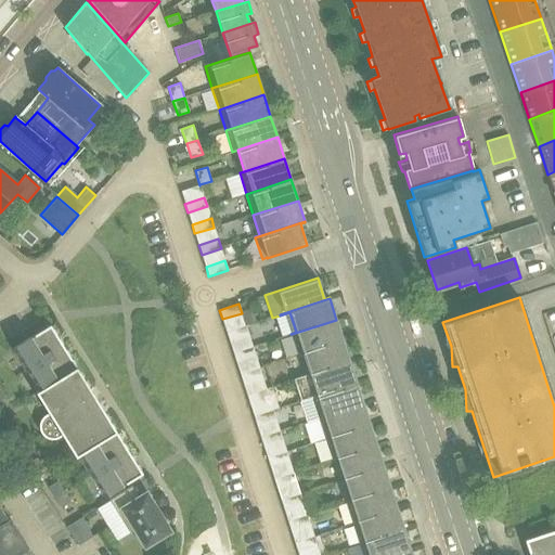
[(343,340),(336,320),(292,334),(298,355),(343,340)]
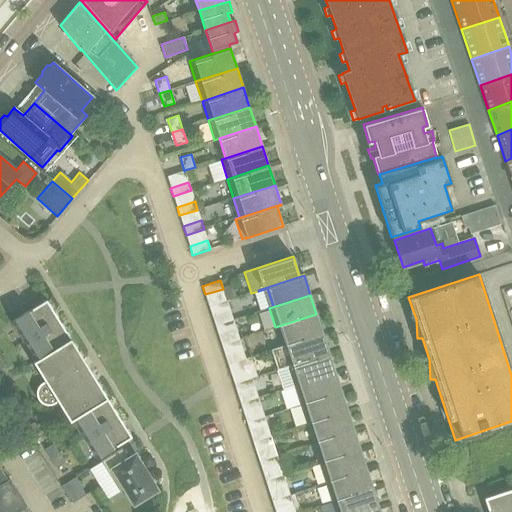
[(13,324),(23,340),(58,319),(46,300),(10,322),(9,322),(11,326),(13,324)]
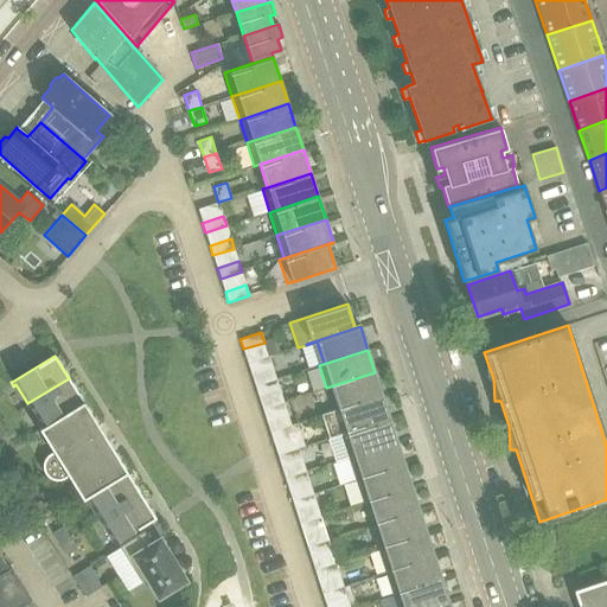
[(248,363),(250,372),(272,365),(269,356),(248,363)]
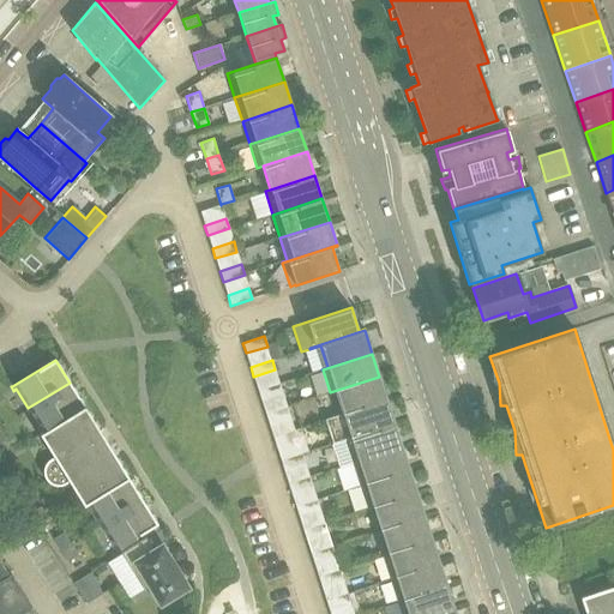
[(337,415),(337,416),(387,399),(379,377),(330,392),(330,395),(336,392),(342,414),(337,415)]
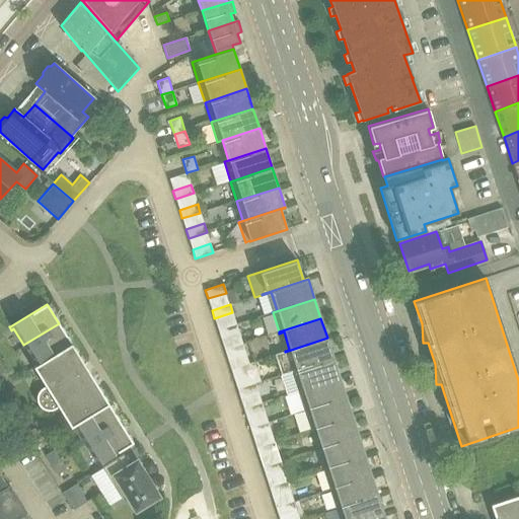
[(23,345),(35,365),(66,347),(71,343),(59,323),(23,345)]
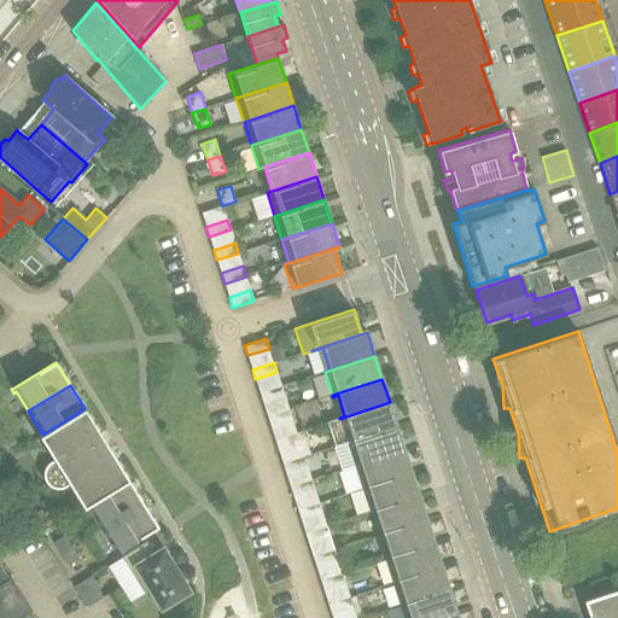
[(263,403),(285,396),(281,386),(260,392),(263,403)]
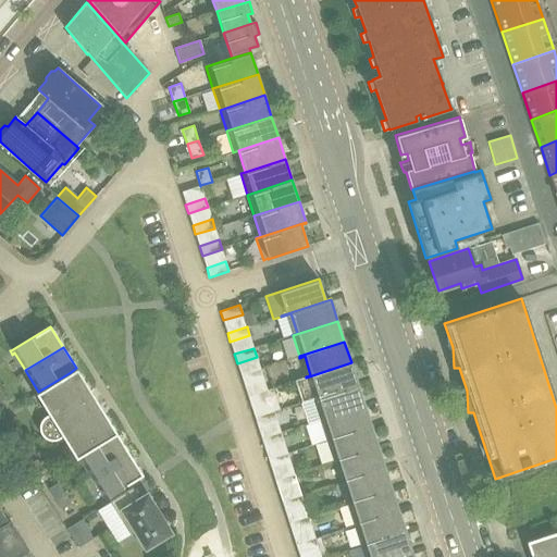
[(302,401),(312,398),(358,384),(351,362),(306,378),(296,381),(302,401)]
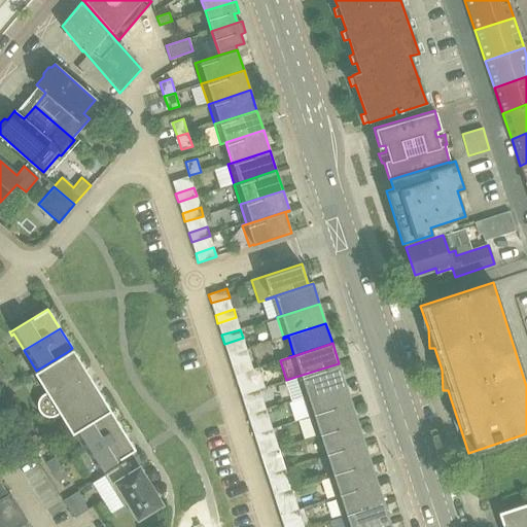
[(67,352),(36,371),(34,372),(35,374),(41,370),(53,388),(42,394),(41,395),(39,397),(38,400),(37,402),(37,405),(37,407),(38,409),(38,410),(39,412),(41,414),(43,415),(45,416),(46,417),(48,417),(50,417),(53,417),(54,416),(56,416),(57,415),(59,413),(72,433),(74,431),(110,410),(72,348),(67,352)]
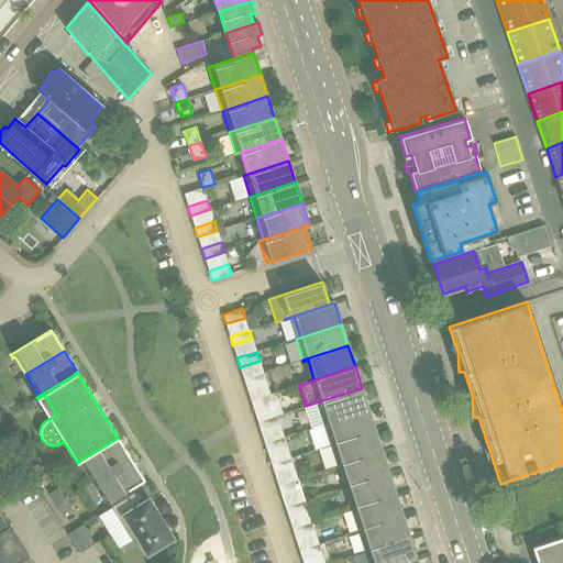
[(246,388),(266,382),(263,373),(243,379),(246,388)]
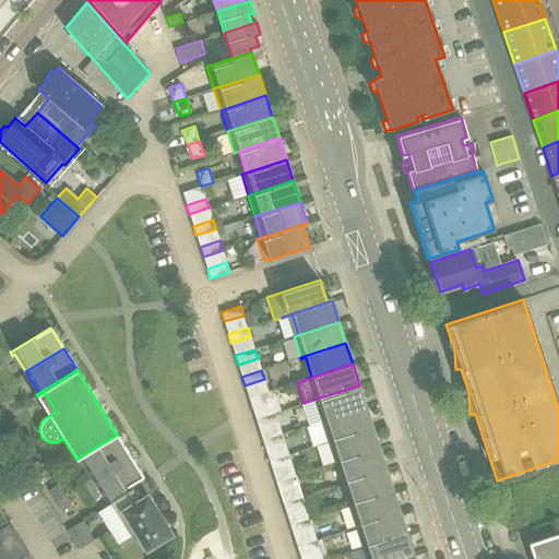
[(321,421),(366,406),(359,385),(313,400),(321,421)]
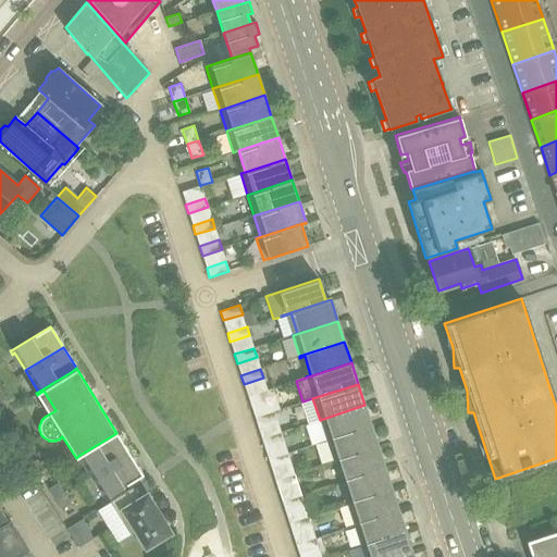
[(248,396),(250,405),(275,397),(273,388),(268,390),(248,396)]
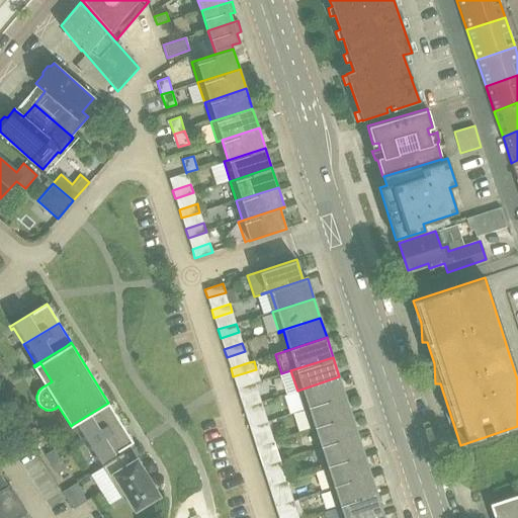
[(345,397),(339,376),(297,391),(304,410),(345,397)]
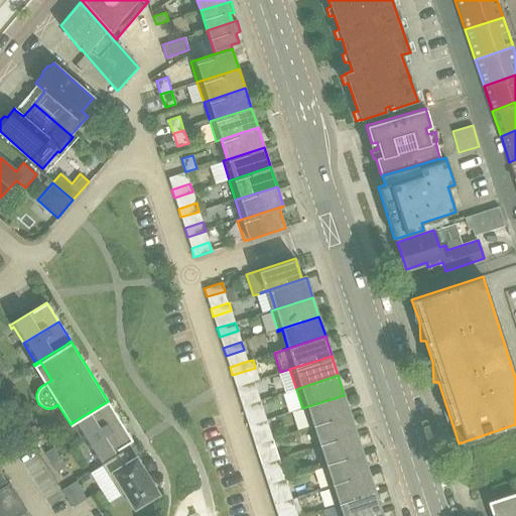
[(239,395),(257,389),(254,381),(236,387),(239,395)]
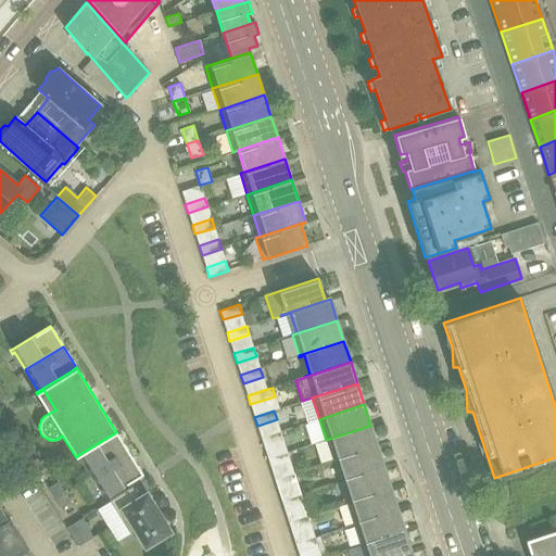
[(12,416),(2,422),(9,432),(17,427),(12,416)]
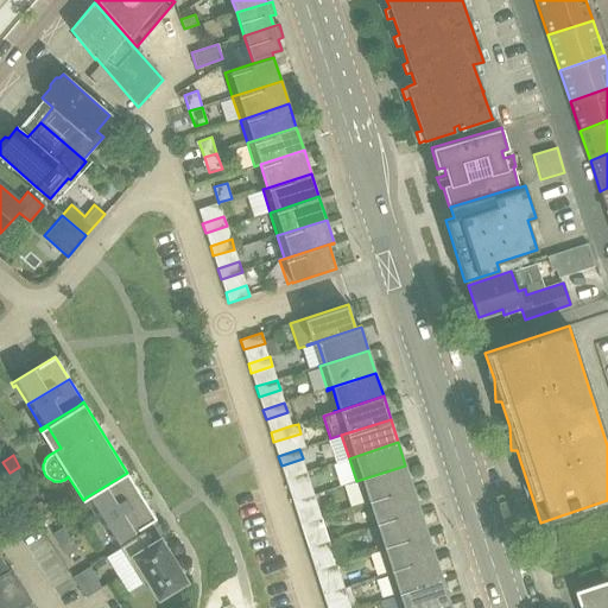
[(413,488),(405,466),(356,481),(363,505),(413,488)]
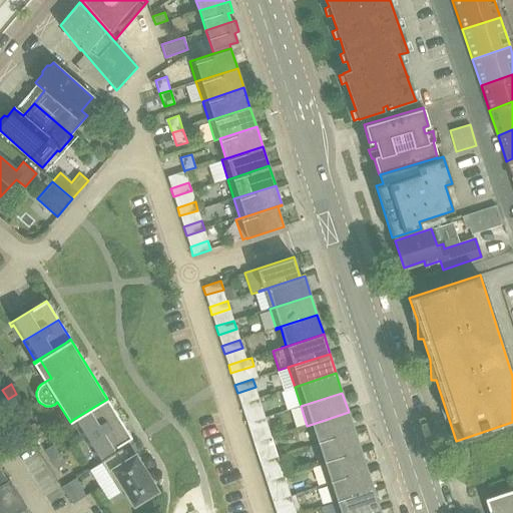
[(259,398),(240,404),(243,412),(262,406),(259,398)]
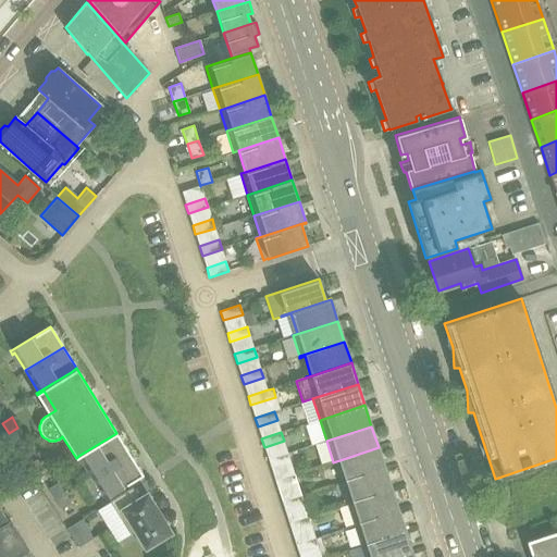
[(78,456),(91,478),(130,454),(116,433),(78,456)]
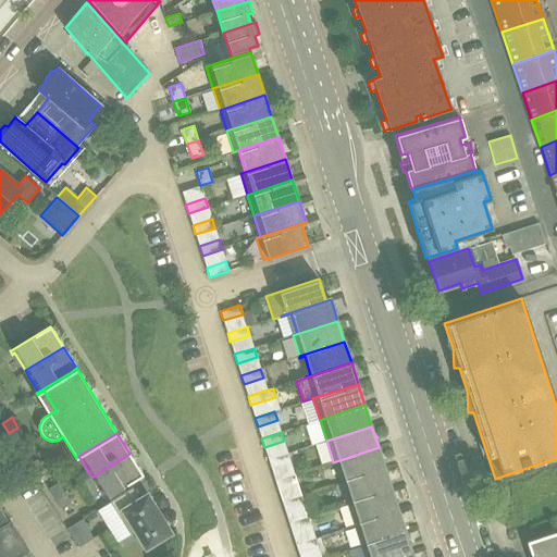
[(385,469),(379,447),(333,462),(334,463),(338,461),(345,481),(339,482),(339,483),(385,469)]
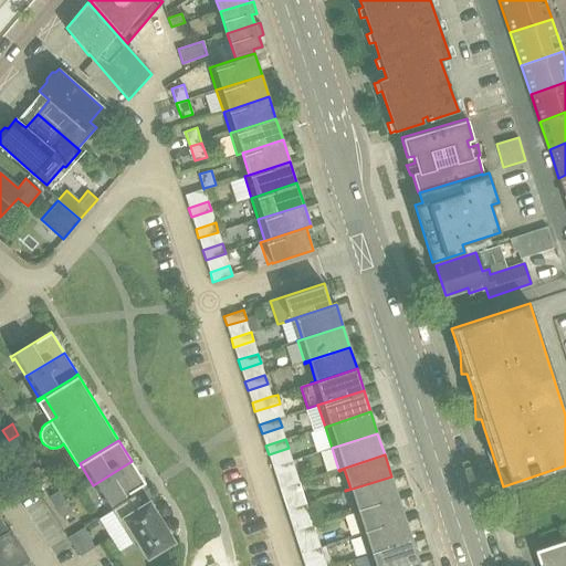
[(145,483),(137,470),(132,461),(93,485),(104,503),(102,504),(104,509),(105,509),(105,507),(145,483)]
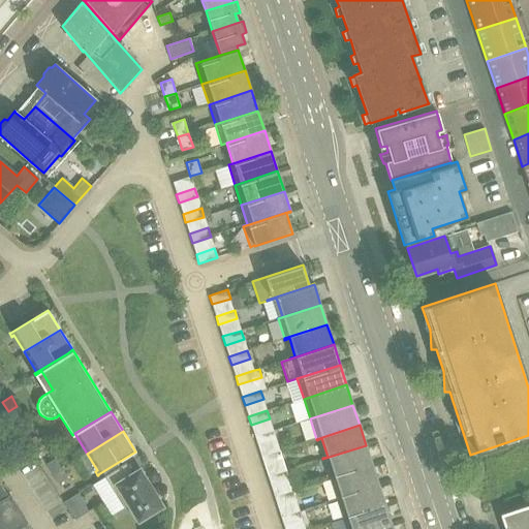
[(257,445),(276,439),(273,431),(255,436),(257,445)]
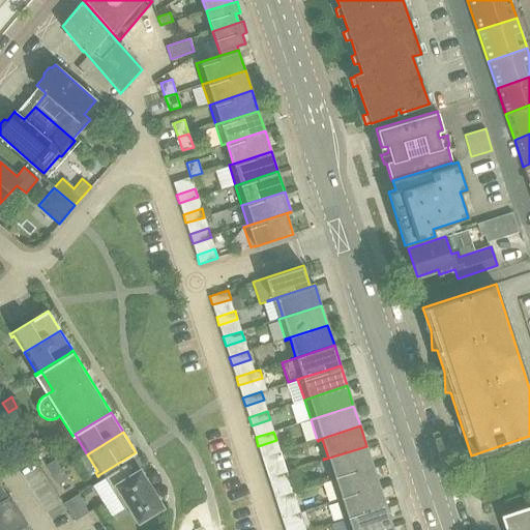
[(35,437),(26,442),(32,452),(41,447),(35,437)]
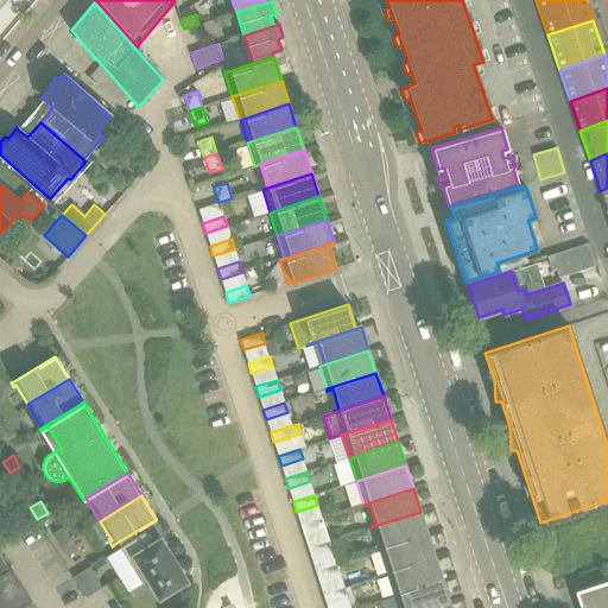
[(371,527),(379,550),(428,534),(420,512),(371,527)]
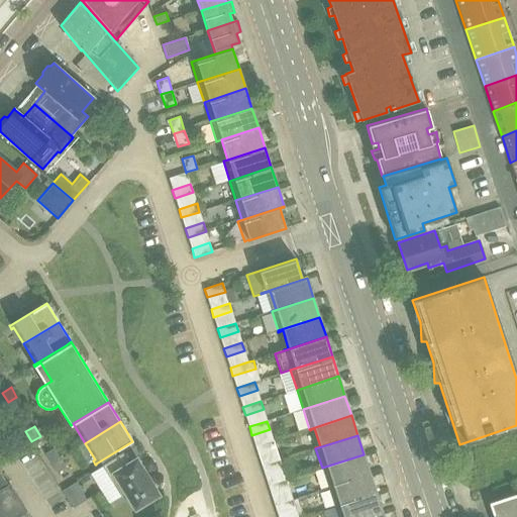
[(255,446),(259,454),(276,448),(274,440),(255,446)]
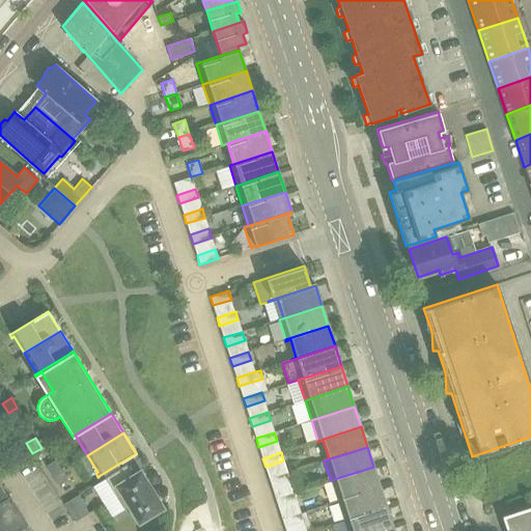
[(46,466),(52,476),(61,470),(55,459),(46,466)]
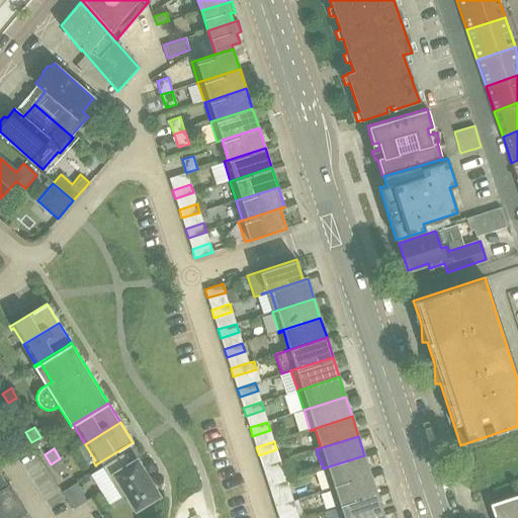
[(125,494),(136,510),(157,496),(158,497),(159,496),(137,459),(135,460),(136,460),(130,464),(123,453),(102,466),(121,497),(125,494)]
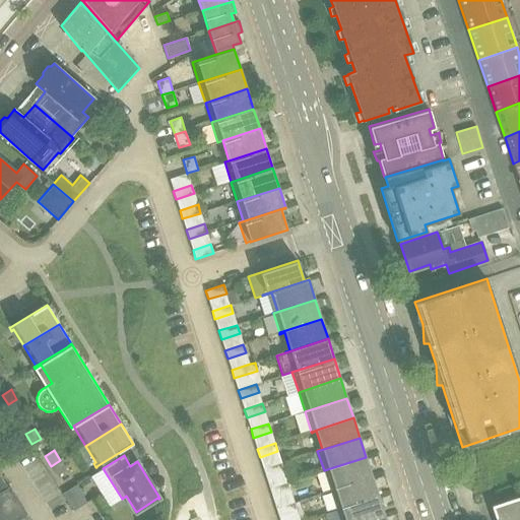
[(373,476),(366,457),(324,470),(330,491),(373,476)]
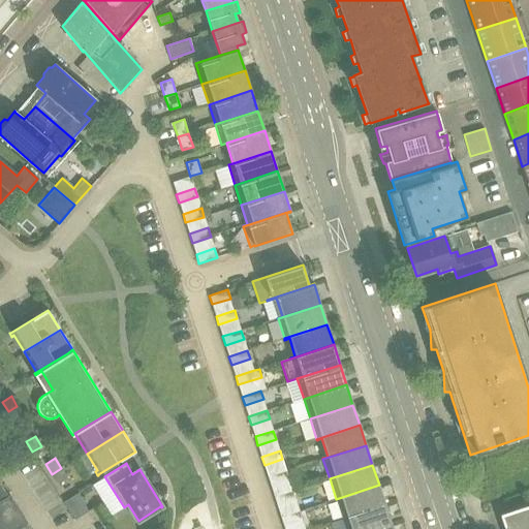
[(67,478),(61,468),(52,474),(59,485),(67,478)]
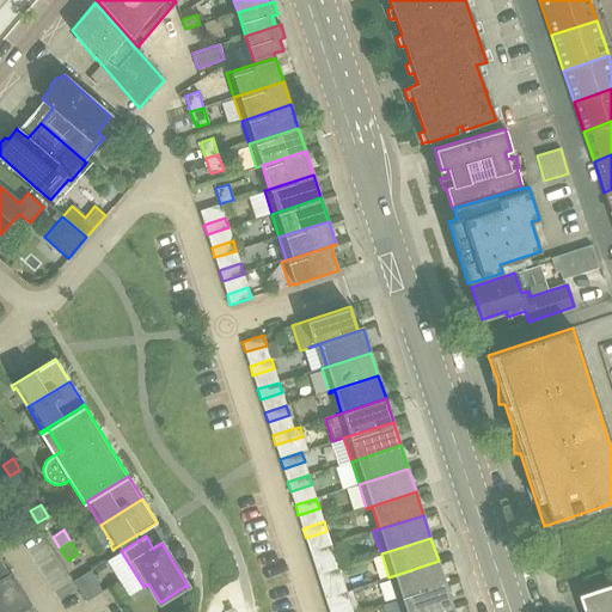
[(331,544),(310,551),(313,561),(335,555),(331,544)]
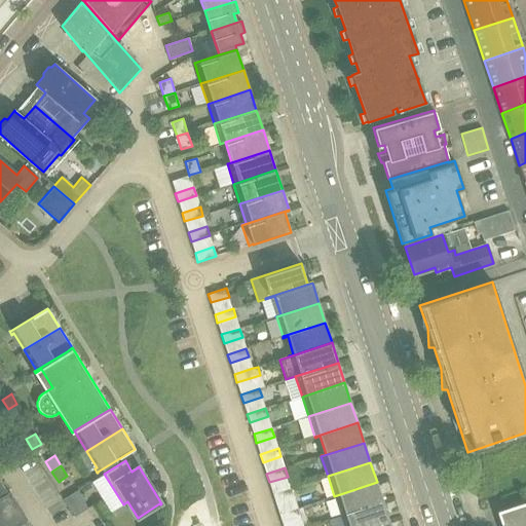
[(340,516),(383,502),(377,482),(334,496),(340,516)]
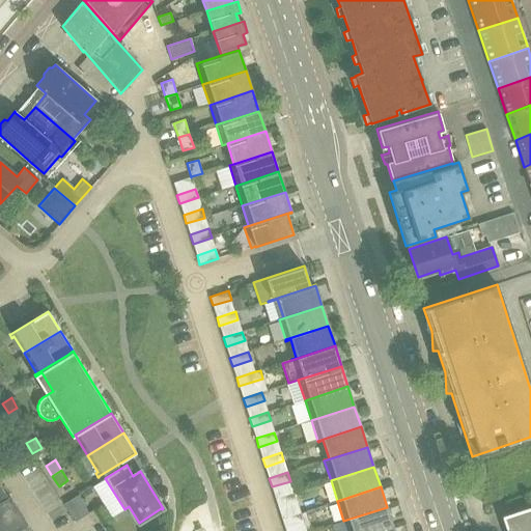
[(275,499),(278,507),(297,501),(294,493),(275,499)]
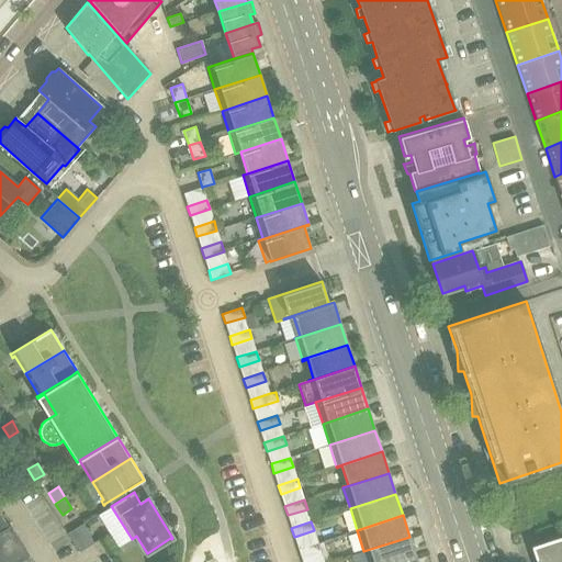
[(0,532),(0,560),(1,561),(20,561),(29,557),(10,527),(0,532)]
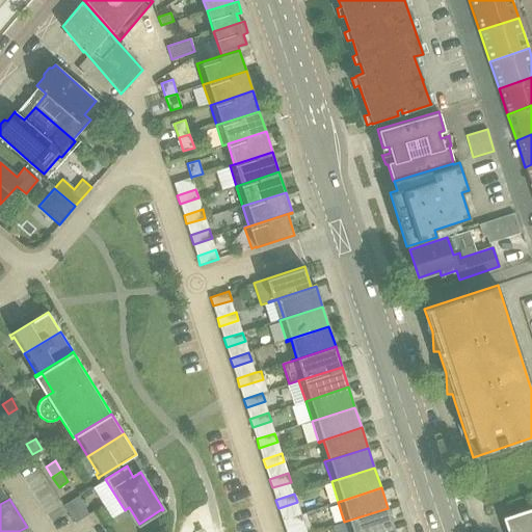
[(531,531),(531,507),(503,517),(506,528),(507,531),(531,531)]
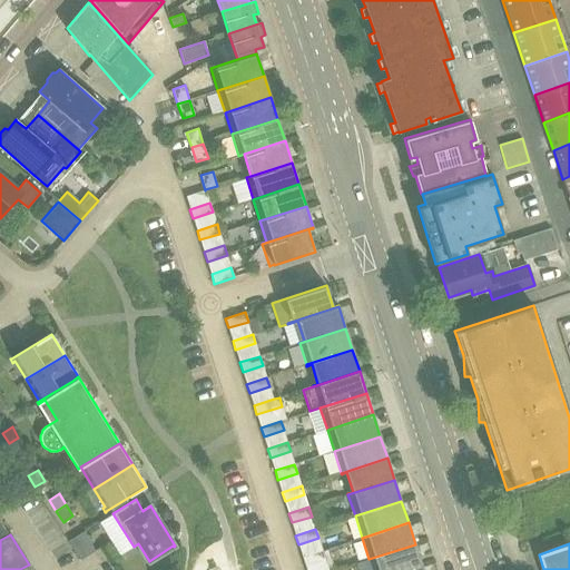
[(415,544),(369,559),(372,569),(409,569),(422,566),(415,544)]
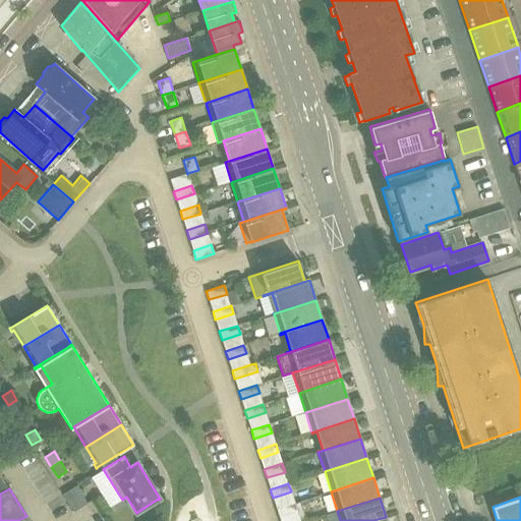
[(279,517),(297,512),(294,503),(277,509),(279,517)]
